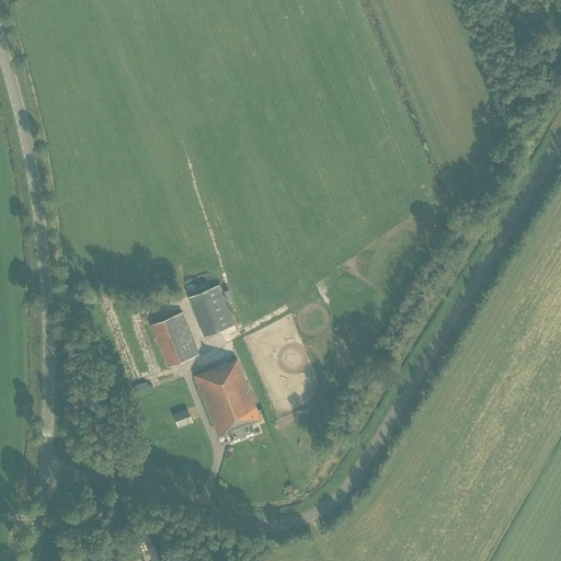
[(202,329),(231,317),(216,276),(185,288),(202,329)]
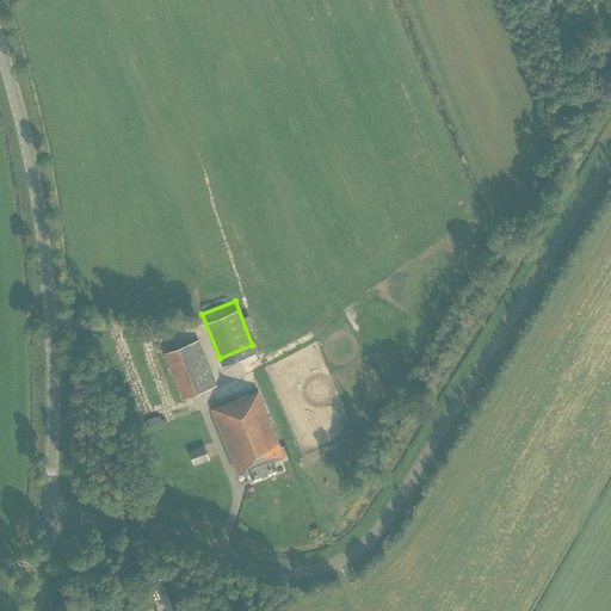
[(183,399),(216,386),(198,340),(164,353),(183,399)]
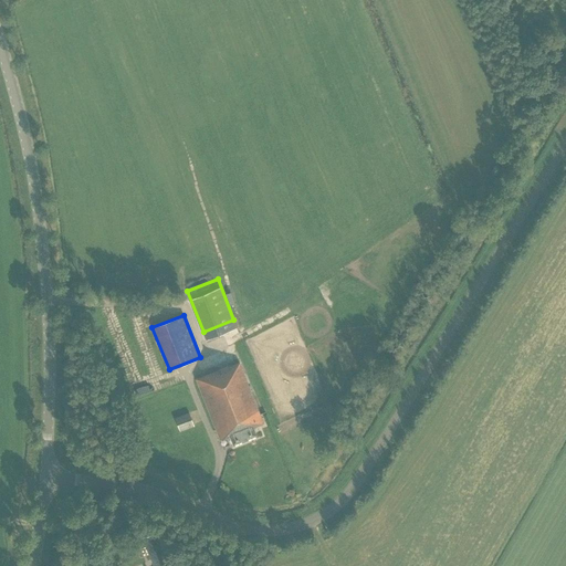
[(253,427),(263,423),(239,362),(196,379),(220,440),(230,437),(233,443),(257,435),(253,427)]
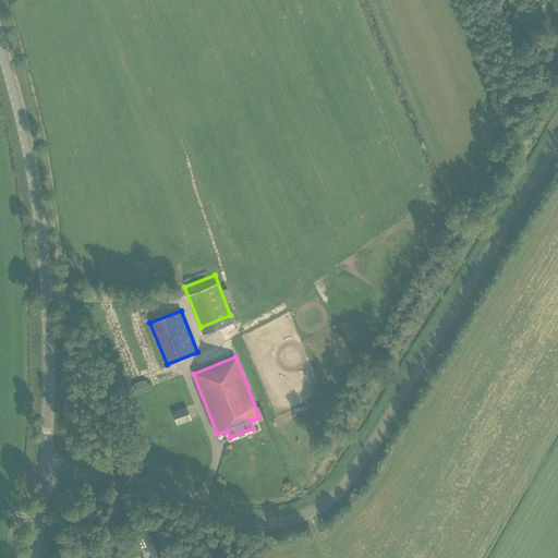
[(178,425),(192,420),(186,405),(172,412),(178,425)]
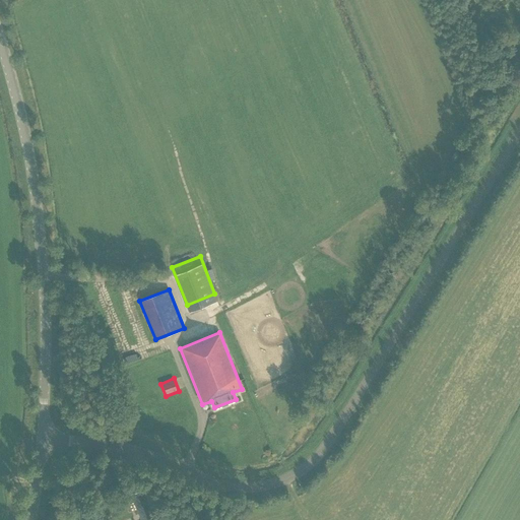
[(130,494),(141,519),(144,519),(154,516),(143,489),(130,494)]
